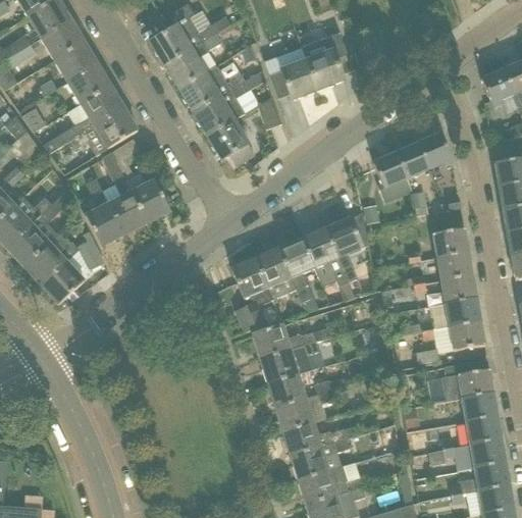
[(0,15),(10,10),(4,0),(0,1),(0,15)]
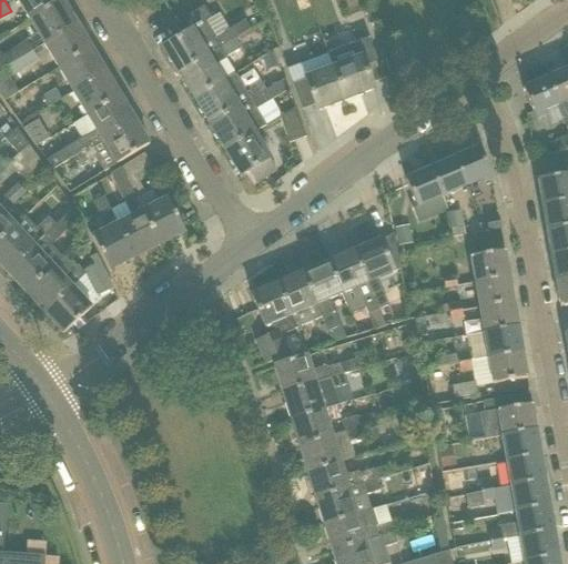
[(20,0),(30,17),(58,0),(20,0)]
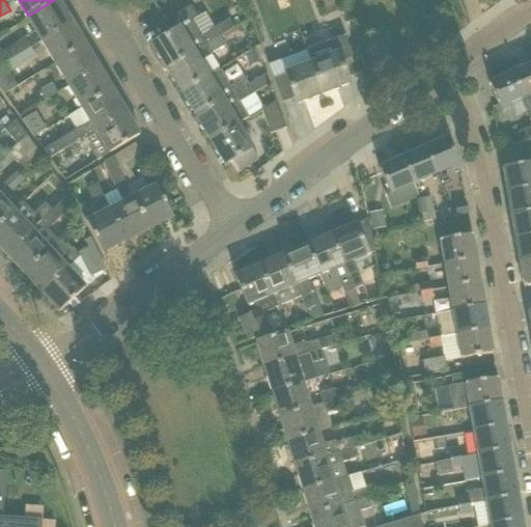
[(35,28),(42,38),(71,20),(58,0),(54,0),(28,16),(35,28)]
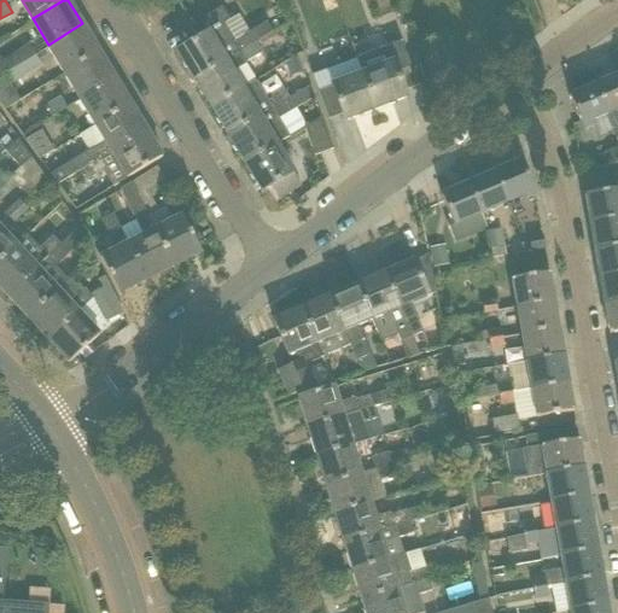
[(234,38),(225,21),(229,18),(221,4),(190,23),(197,36),(178,48),(194,76),(256,40),(273,30),(266,19),(249,30),(234,38)]
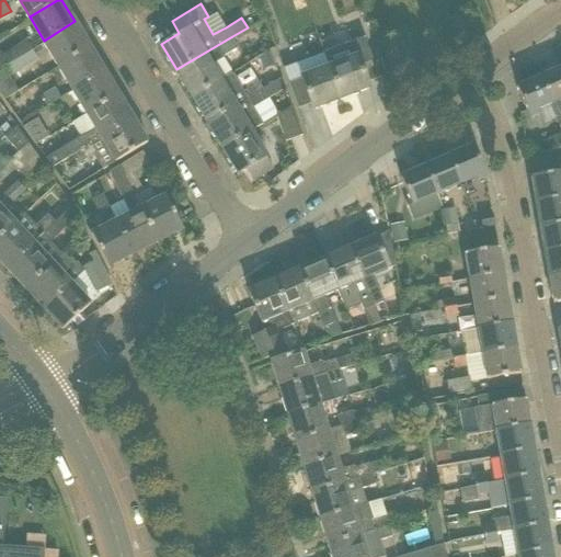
[(90,45),(75,21),(44,41),(58,65),(90,45)]
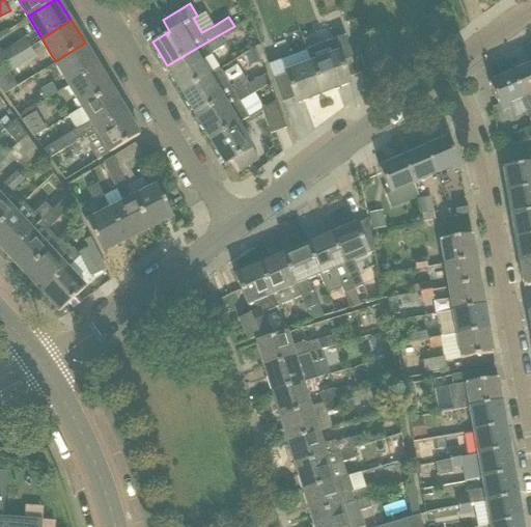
[(220,34),(167,65),(182,89),(207,74),(199,59),(225,44),(220,34)]
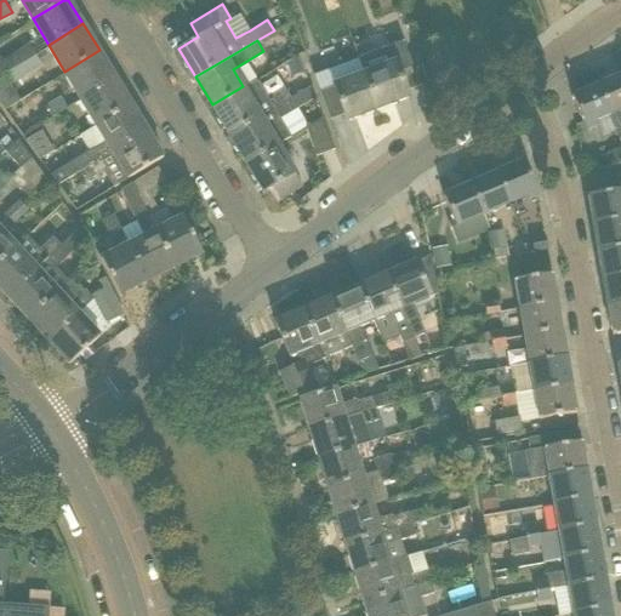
[(9,69),(20,63),(36,52),(29,41),(0,58),(0,68),(3,73),(9,69)]
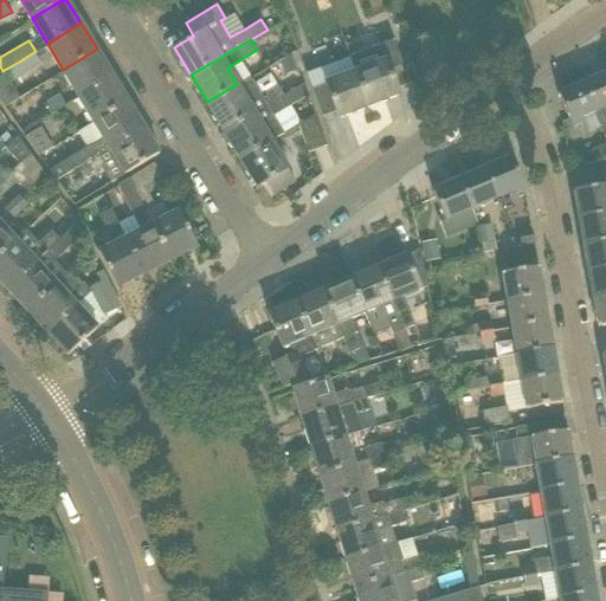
[(368,103),(399,91),(397,85),(410,81),(395,44),(381,50),(385,59),(356,70),(368,103)]
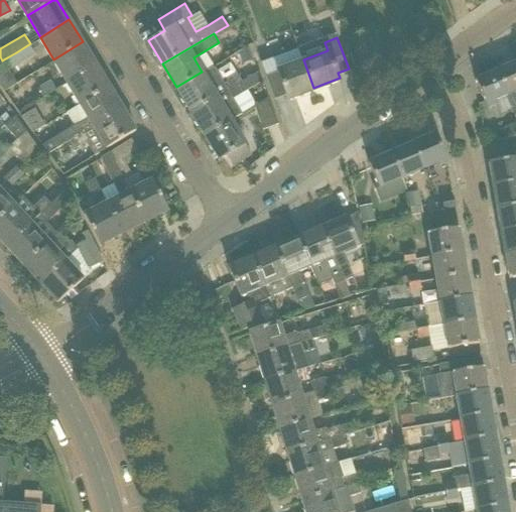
[(67,81),(96,62),(83,41),(53,59),(67,81)]
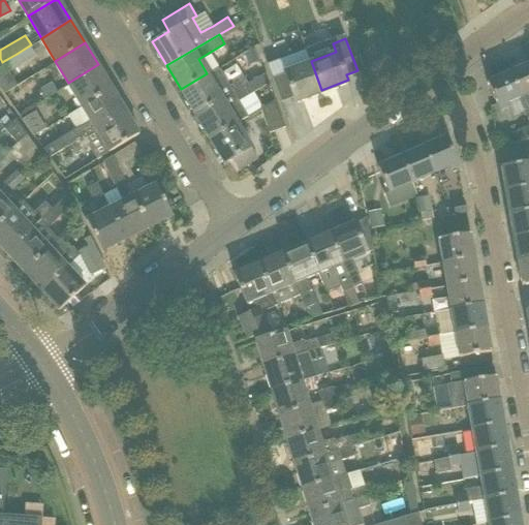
[(37,54),(31,44),(17,54),(23,63),(37,54)]
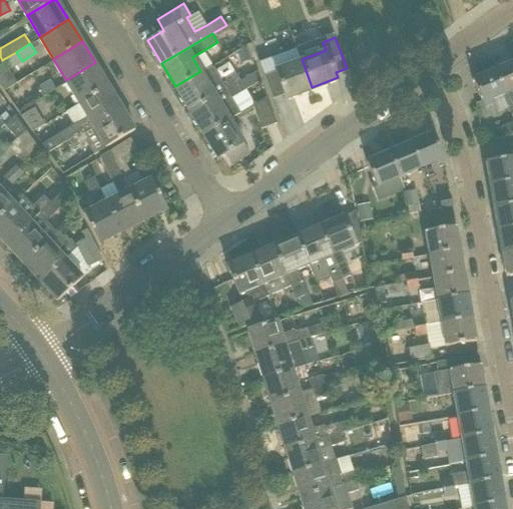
[(284,92),(286,97),(312,87),(302,59),(276,68),(276,69),(264,73),(273,96),(284,92)]
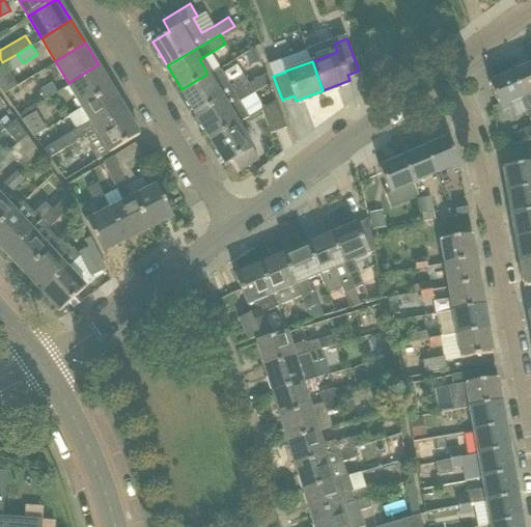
[(523,96),(530,91),(530,61),(511,71),(523,96)]
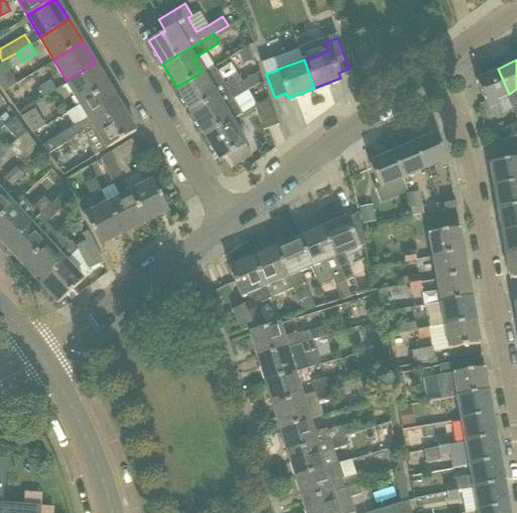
[(80,103),(109,85),(96,63),(67,81),(80,103)]
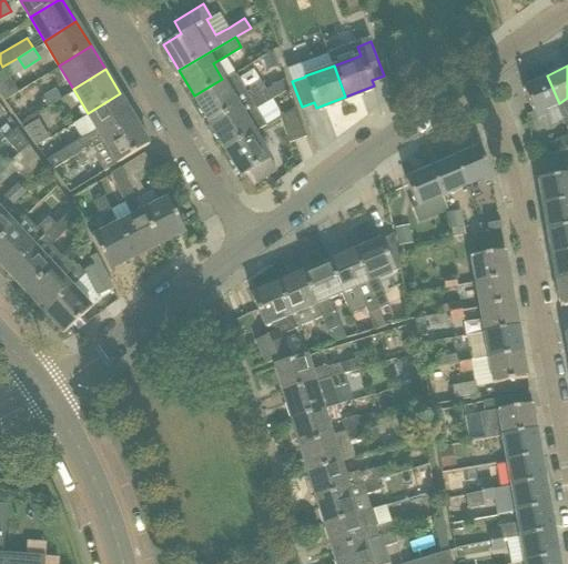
[(222,79),(194,96),(210,122),(266,88),(266,87),(261,78),(245,87),(235,71),(222,79)]
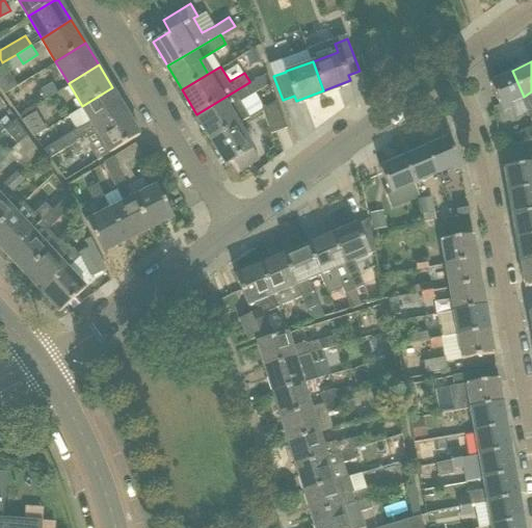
[(489,80),(502,109),(511,106),(509,102),(524,97),(512,71),(489,80)]
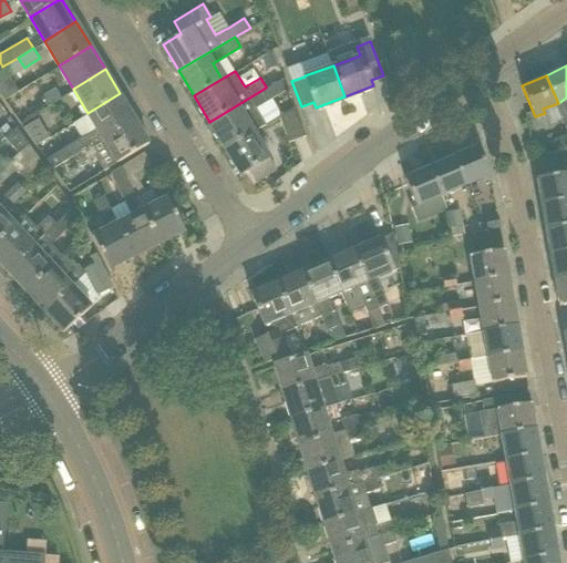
[(225,147),(253,130),(266,123),(256,106),(288,88),(285,77),(266,86),(266,88),(209,122),(225,147)]
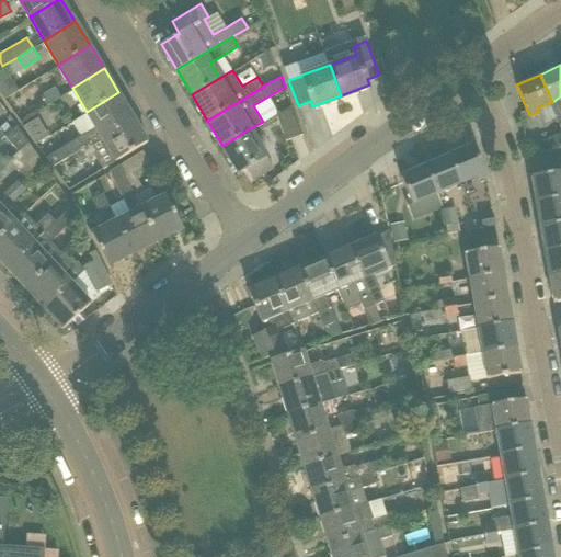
[(47,104),(61,95),(55,84),(41,93),(47,104)]
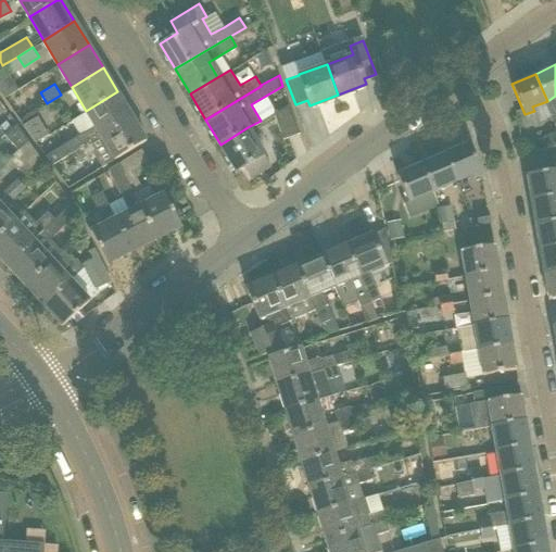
[(131,114),(117,91),(86,111),(95,124),(46,154),(52,163),(75,150),(75,149),(131,114)]
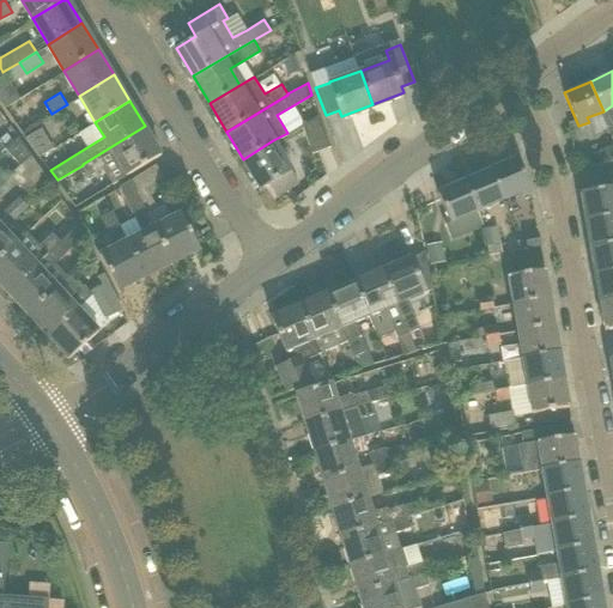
[(313,151),(331,145),(319,114),(302,123),(313,151)]
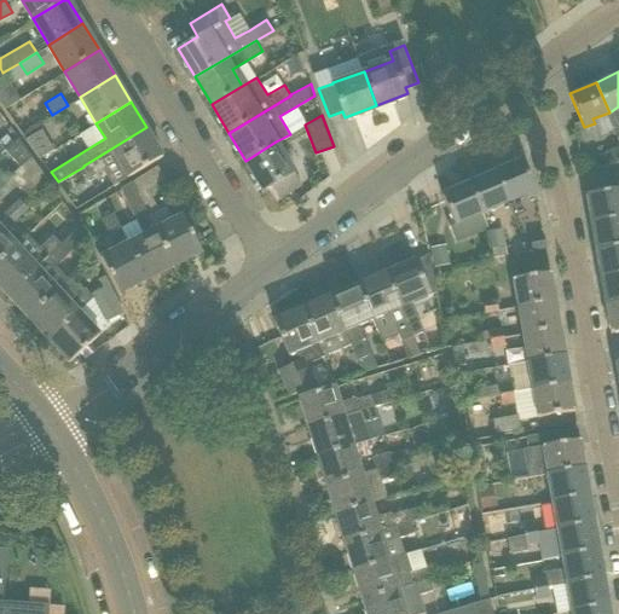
[(40,156),(55,148),(42,127),(27,137),(40,156)]
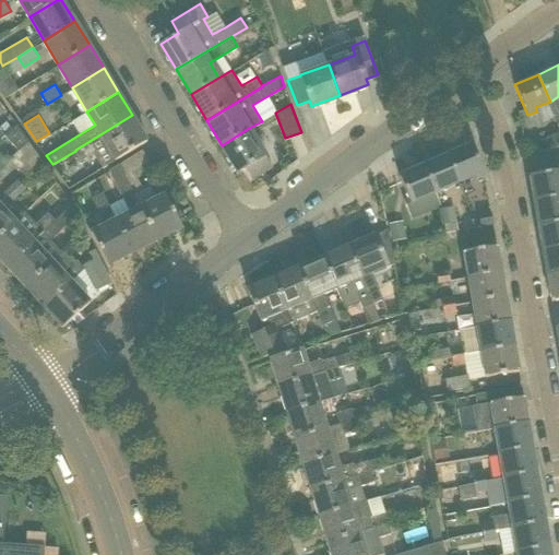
[(103,165),(115,158),(146,139),(132,115),(75,150),(75,151),(81,160),(94,151),(103,165)]
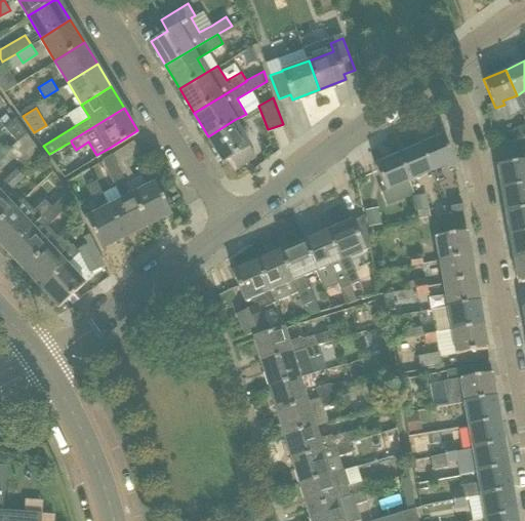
[(0,122),(3,126),(11,118),(5,112),(0,116),(0,122)]
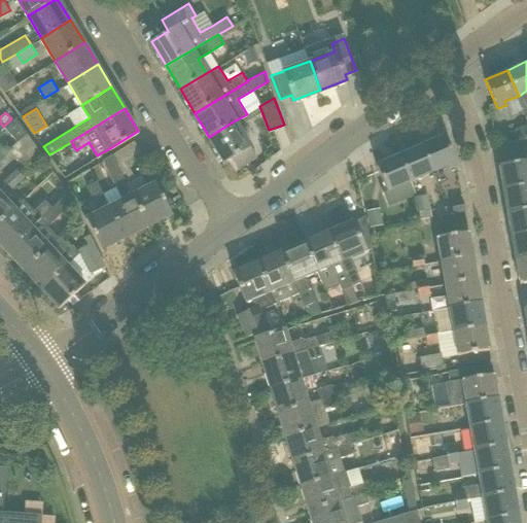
[(25,151),(35,143),(14,115),(11,118),(3,127),(3,128),(18,140),(10,147),(11,149),(10,150),(16,157),(24,149),(25,151)]
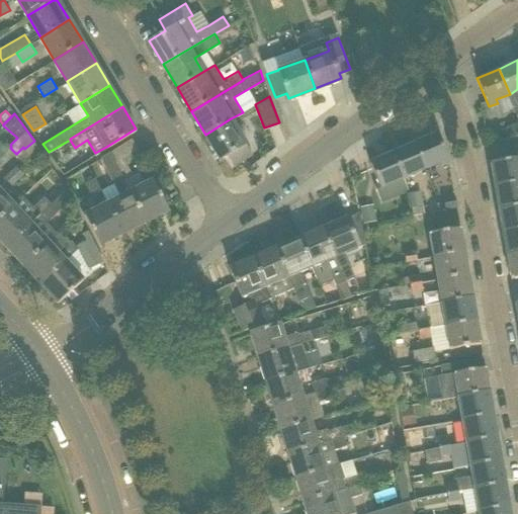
[(252,153),(246,143),(231,118),(205,135),(220,158),(228,153),(234,164),(252,153)]
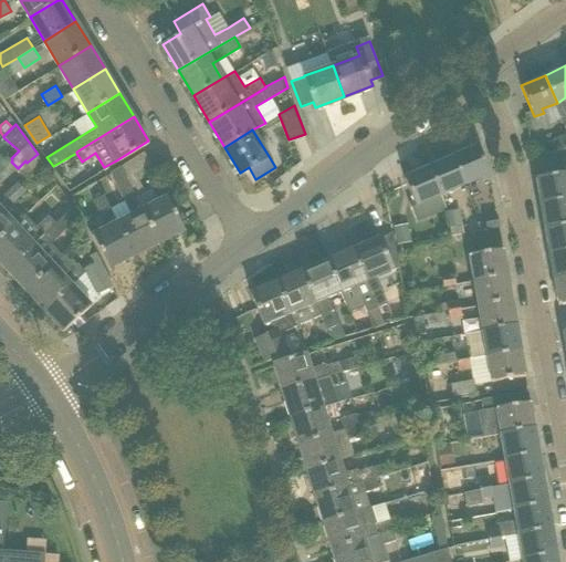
[(557,147),(565,143),(565,132),(553,136),(557,147)]
